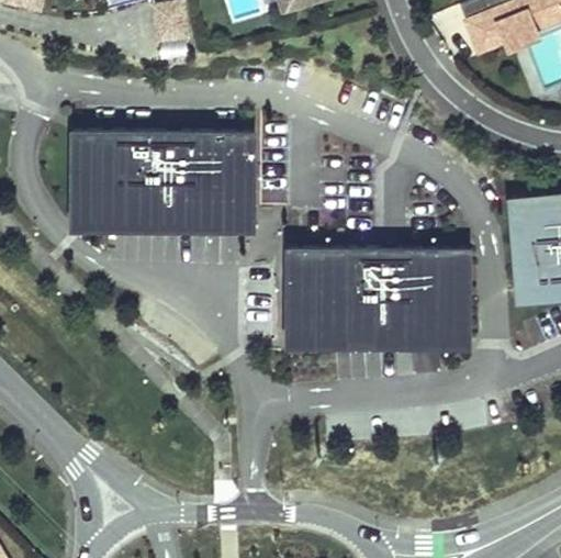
[(42,0),(29,0),(26,8),(40,11),(42,0)]
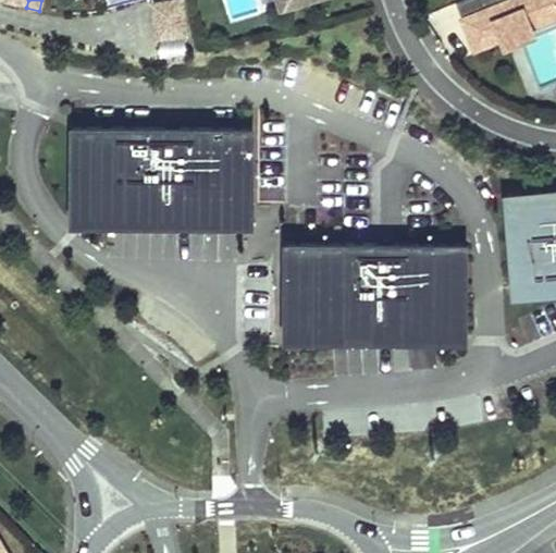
[(152,0),(155,57),(185,56),(182,0),(152,0)]
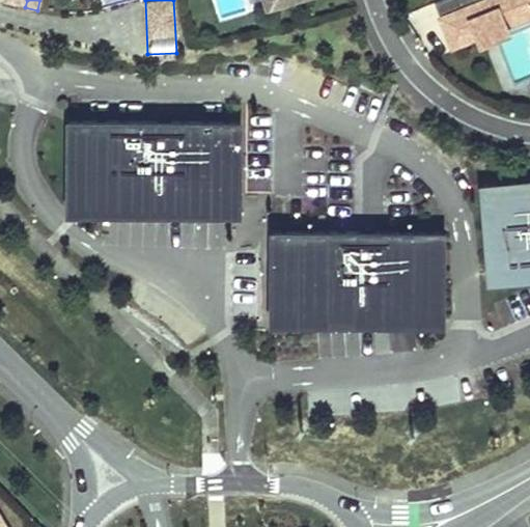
[(273,0),(268,2),(270,9),(301,0),(273,0)]
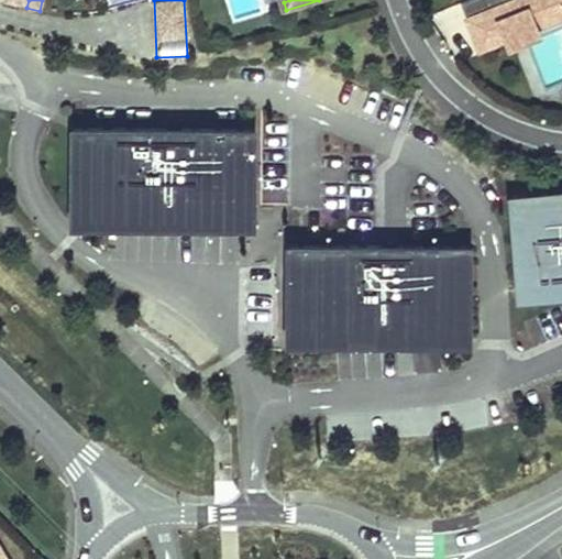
[(561,0),(486,0),(498,29),(522,19),(529,35),(561,21),(561,0)]
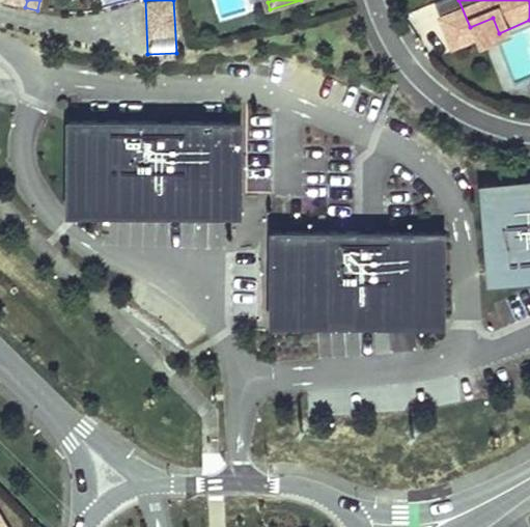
[(493,18),(470,27),(476,43),(499,33),(493,18)]
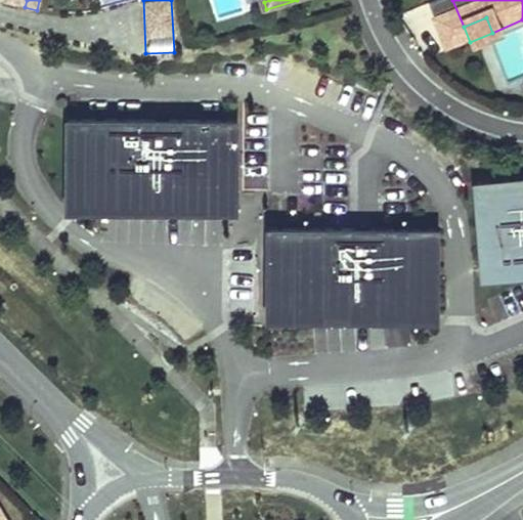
[(237,124),(64,123),(64,219),(237,219),(237,124)]
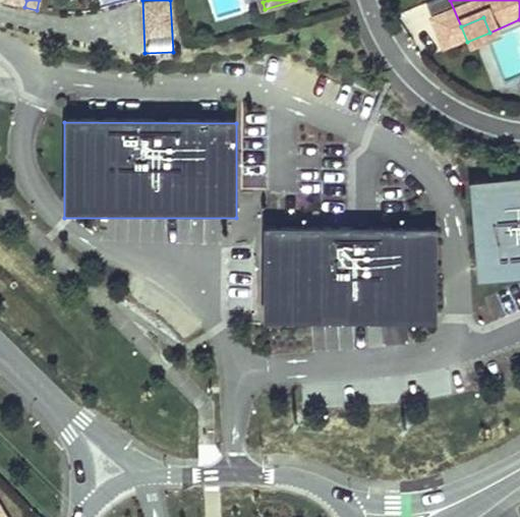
[(519,174),(467,179),(476,278),(519,274),(519,174)]
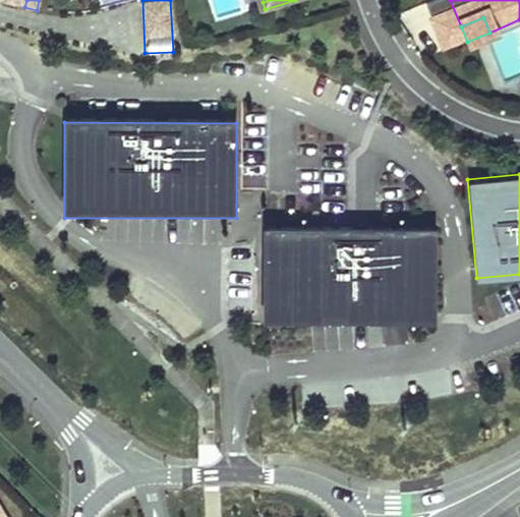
[(436,231),(263,232),(264,326),(436,326),(436,231)]
